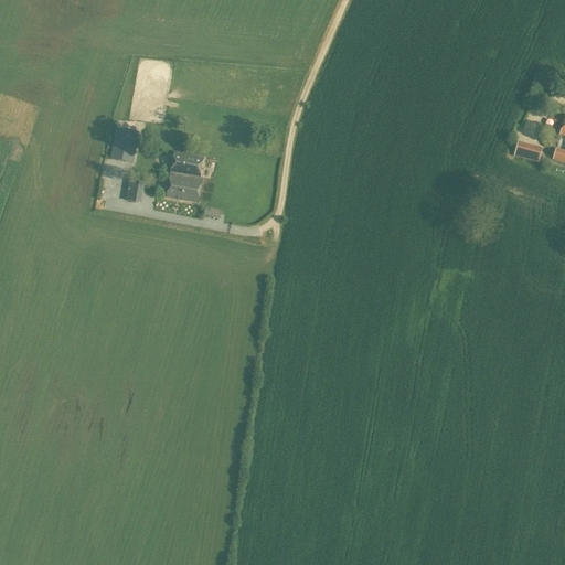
[(564,118),(561,135),(564,136),(564,151),(555,149),(552,160),(564,163),(564,118)]
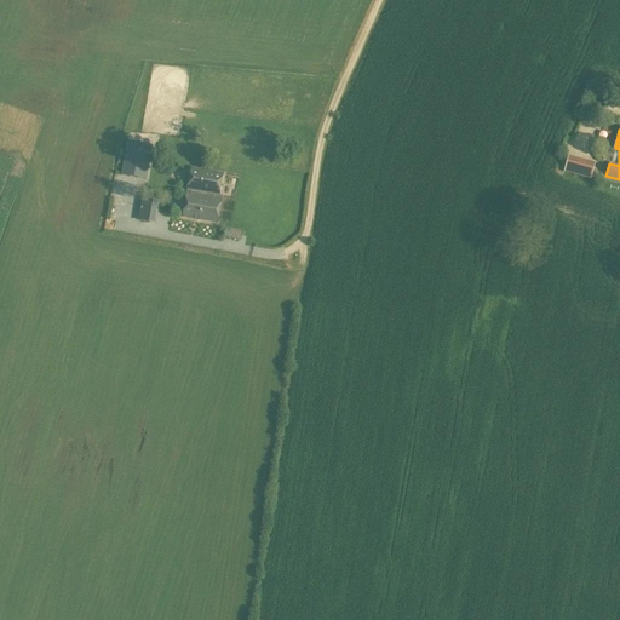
[(153,145),(127,142),(124,161),(149,165),(153,145)]
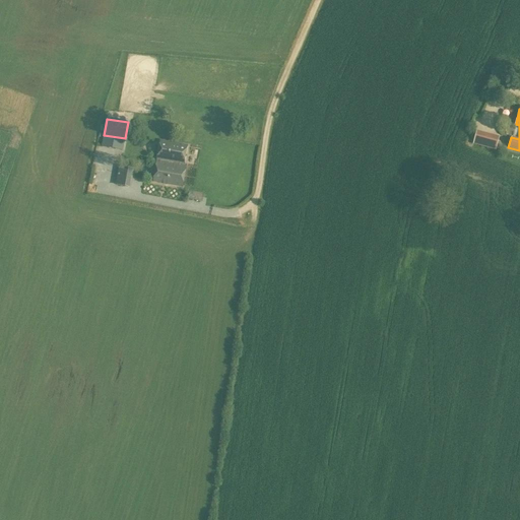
[(495,150),(499,137),(476,131),(472,144),(495,150)]
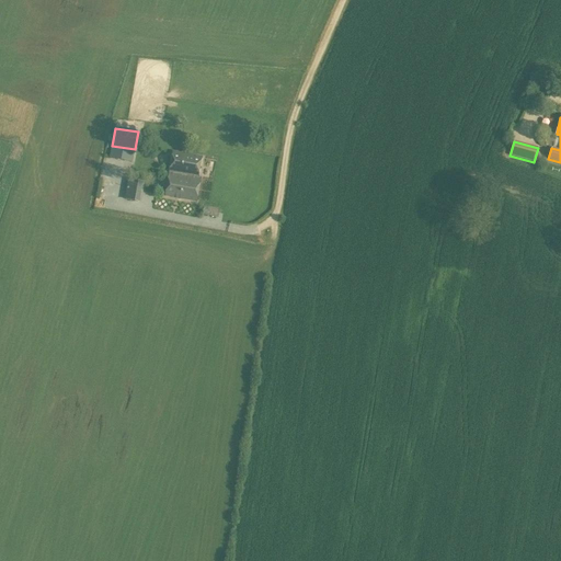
[(170,172),(198,178),(203,156),(173,151),(170,172)]
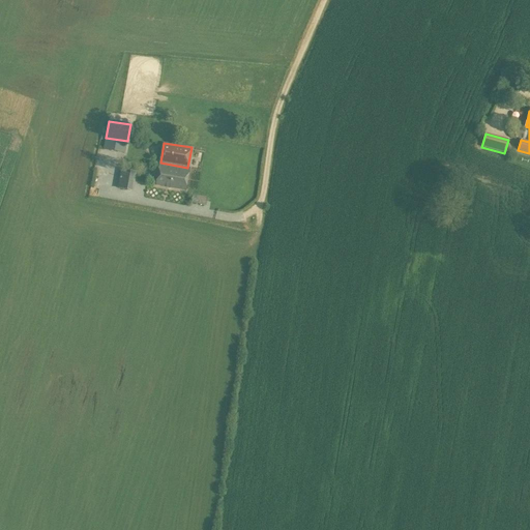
[(189,168),(187,168),(160,163),(156,185),(186,189),(189,168)]
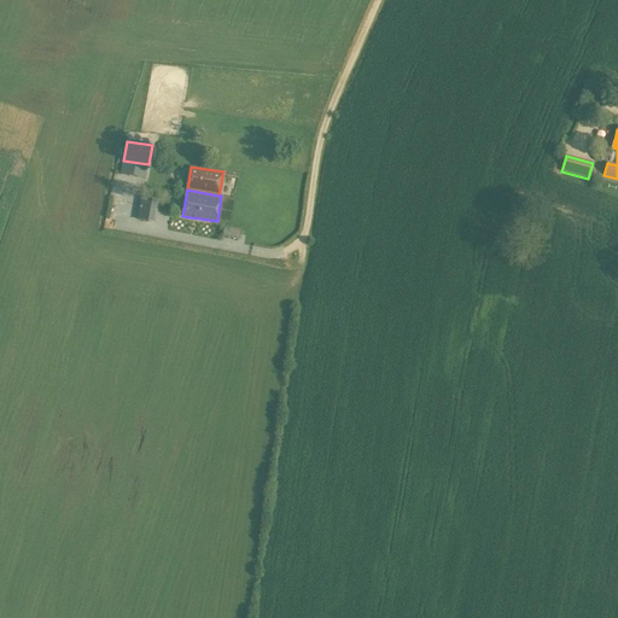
[(157,200),(140,197),(136,220),(152,222),(157,200)]
